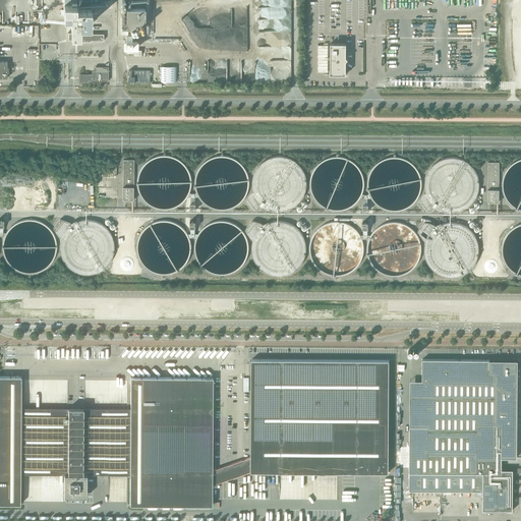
[(91,15),(91,0),(63,0),(63,14),(70,15),(70,19),(70,23),(91,23),(91,18),(91,15)]
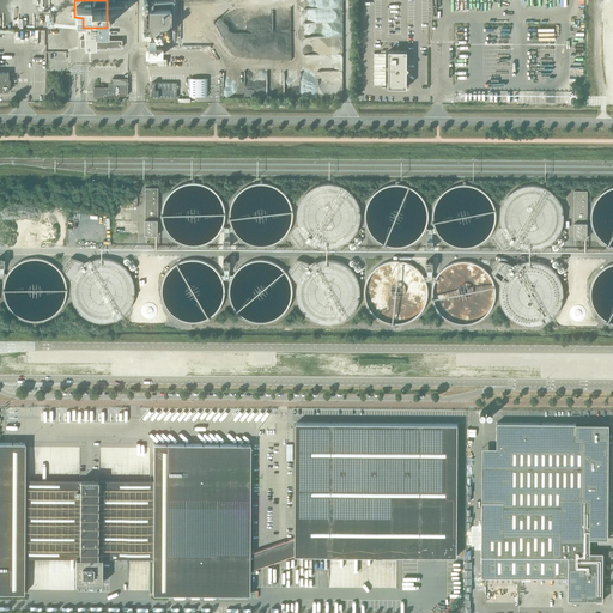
[(303,0),(299,20),(319,24),(321,35),(321,30),(323,30),(323,25),(323,24),(332,23),(325,20),(323,18),(322,22),(321,16),(322,8),(326,8),(325,2),(328,2),(328,0),(332,0),(333,2),(339,4),(332,5),(334,5),(334,8),(335,8),(337,13),(345,14),(341,0),(303,0)]
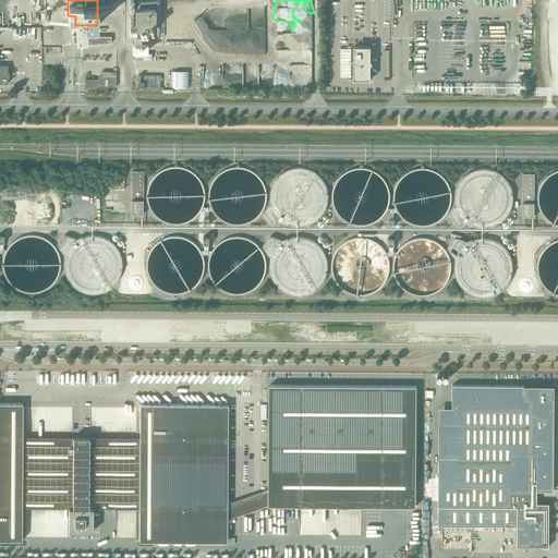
[(155,25),(155,9),(135,9),(135,29),(144,29),(144,25),(155,25)]
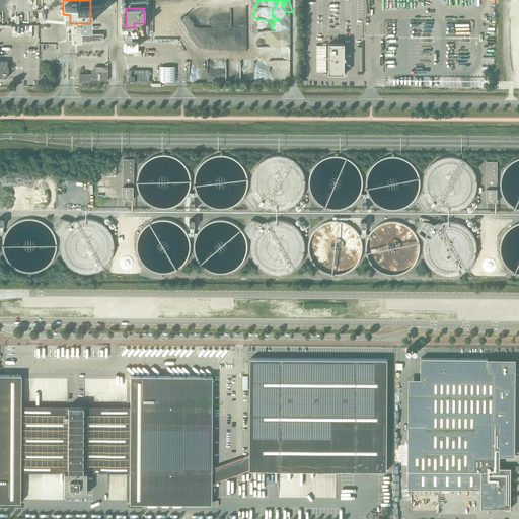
[(103,41),(103,33),(81,33),(81,28),(73,28),(73,31),(68,31),(68,40),(79,40),(103,41)]
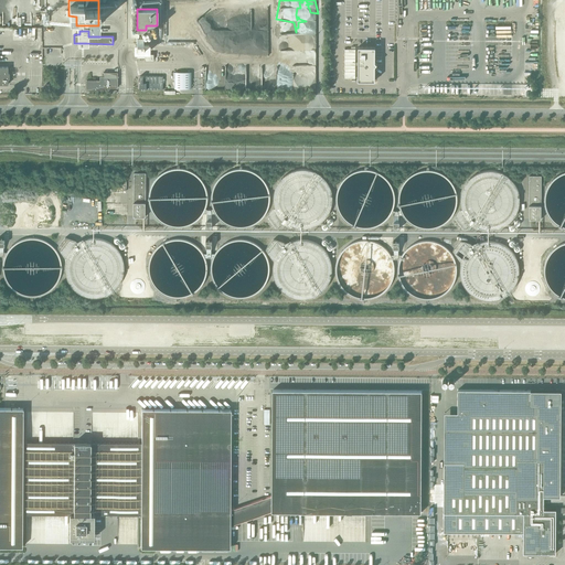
[(377,64),(375,62),(375,46),(359,46),(358,81),(375,81),(375,65),(377,64)]
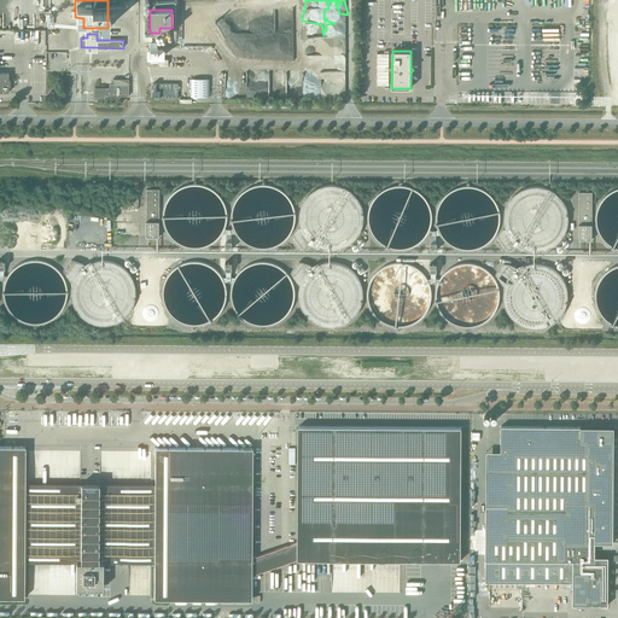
[(389,71),(389,68),(389,53),(377,53),(377,86),(389,86),(389,71)]
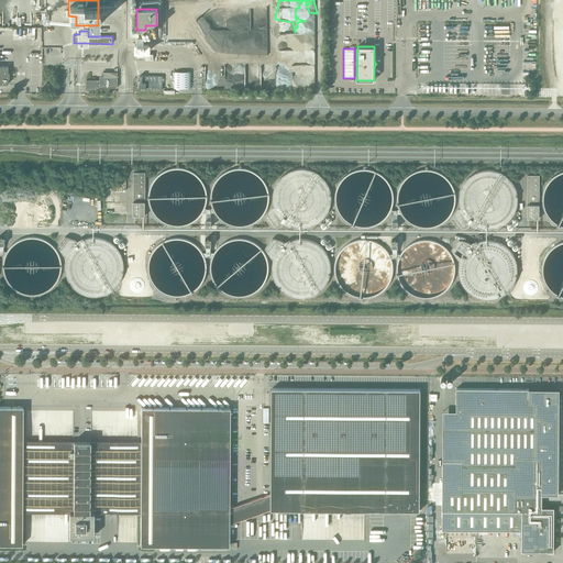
[(9,78),(9,73),(8,73),(8,66),(0,66),(0,84),(8,84),(8,78),(9,78)]
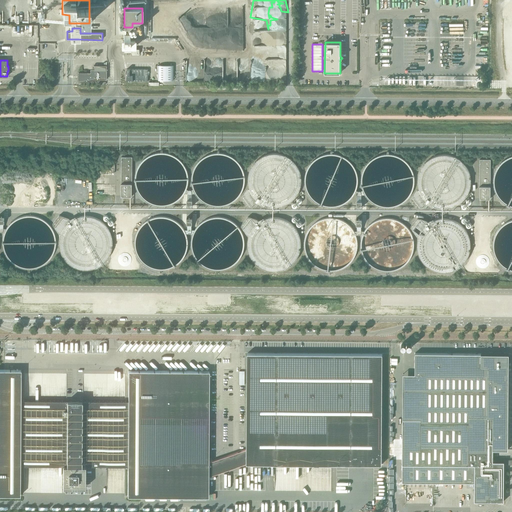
[(106,79),(106,73),(106,66),(93,66),(93,73),(78,73),(78,82),(95,82),(95,79),(106,79)]
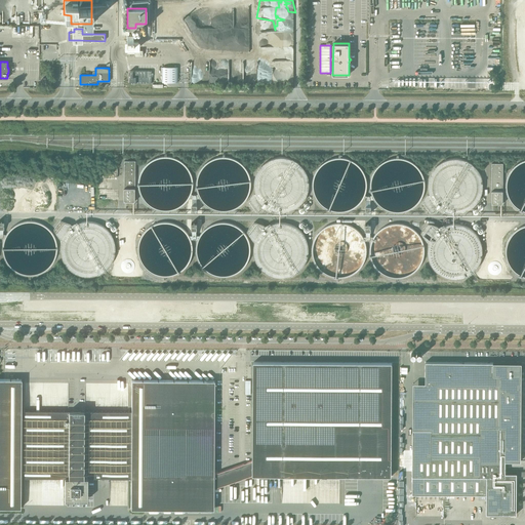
[(178,81),(178,69),(163,68),(163,81),(178,81)]
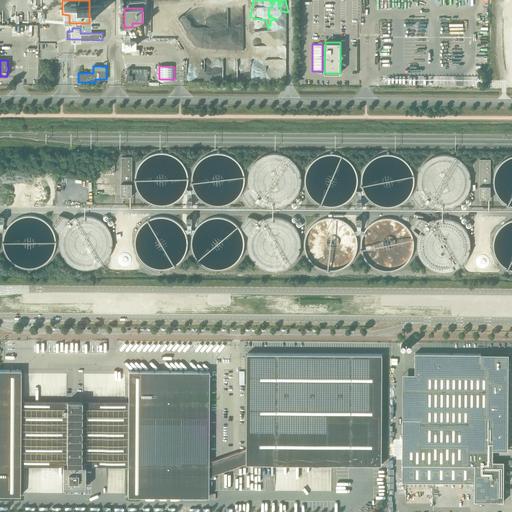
[(148,81),(148,69),(127,69),(127,81),(148,81)]
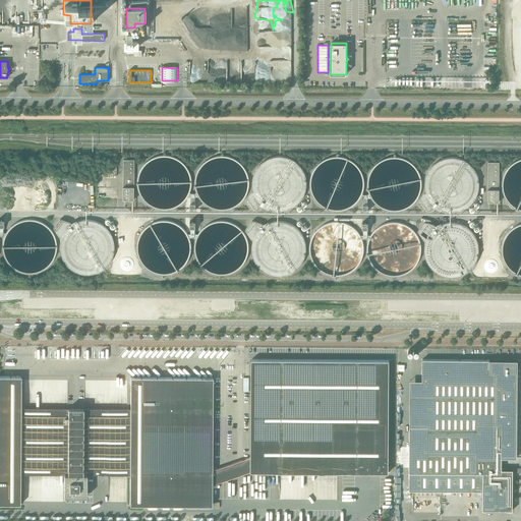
[(474,170),(473,168),(472,167),(470,165),(469,164),(467,163),(466,162),(465,161),(464,161),(462,160),(460,159),(459,159),(458,159),(457,158),(455,158),(453,158),(452,158),(450,158),(449,158),(448,159),(446,159),(445,159),(443,160),(442,160),(440,161),(439,162),(438,163),(437,163),(435,164),(433,165),(432,167),(430,168),(429,170),(429,171),(428,172),(427,173),(427,174),(426,175),(426,176),(426,177),(425,178),(425,180),(425,182),(425,183),(424,184),(424,185),(425,187),(425,188),(425,189),(425,191),(426,193),(426,194),(426,195),(427,196),(427,197),(428,197),(428,198),(428,199),(429,200),(430,201),(431,203),(431,204),(432,205),(435,206),(436,207),(437,208),(438,209),(439,209),(440,210),(442,211),(443,211),(444,212),(445,212),(446,212),(448,213),(450,213),(451,213),(453,213),(455,213),(456,213),(458,212),(459,212),(461,212),(462,211),(463,211),(464,210),(466,209),(467,208),(468,208),(469,207),(471,205),(472,205),(473,204),(473,203),(475,200),(475,199),(476,198),(477,197),(477,196),(477,195),(478,194),(478,193),(478,192),(479,190),(479,188),(479,187),(479,186),(479,184),(479,182),(479,180),(478,179),(478,177),(478,176),(477,175),(477,174),(476,173),(476,172),(475,171),(474,170)]
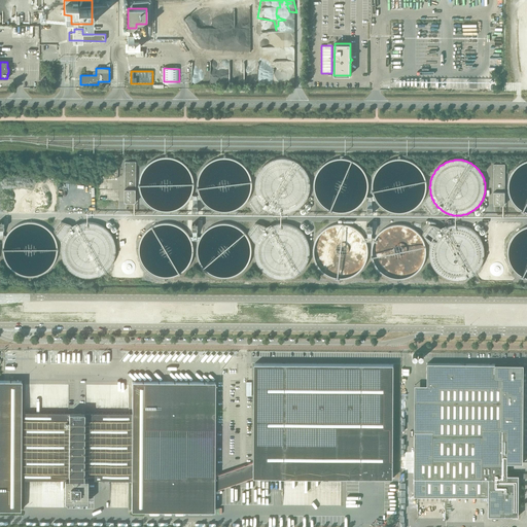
[(504,204),(504,164),(494,164),(493,204),(504,204)]
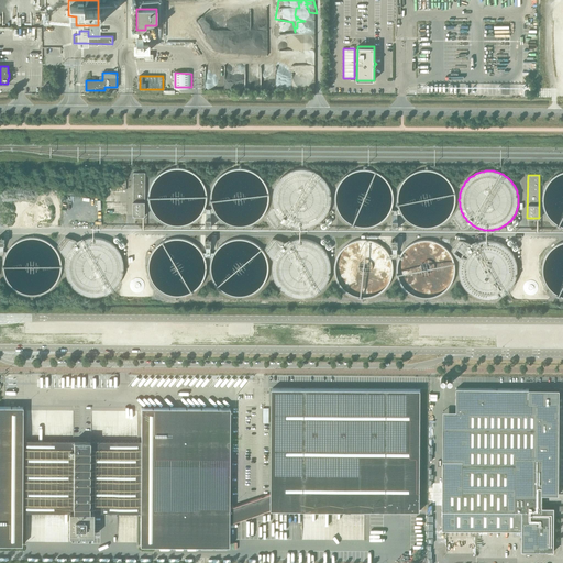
[(275,209),(275,208),(272,208),(265,218),(273,228),(284,223),(286,223),(284,222),(283,221),(283,220),(282,219),(280,218),(279,217),(278,216),(278,214),(277,212),(276,211),(275,210),(275,209)]
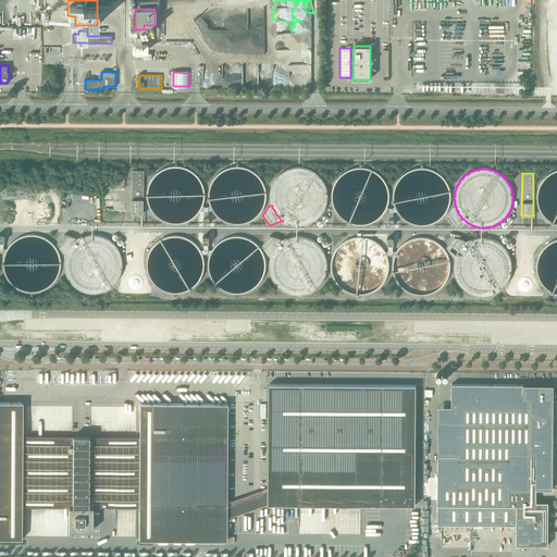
[(456,208),(456,207),(454,207),(447,217),(454,226),(466,223),(467,222),(466,221),(465,220),(462,219),(461,218),(461,217),(460,215),(459,214),(458,213),(458,212),(458,211),(457,211),(457,210),(456,209),(456,208)]
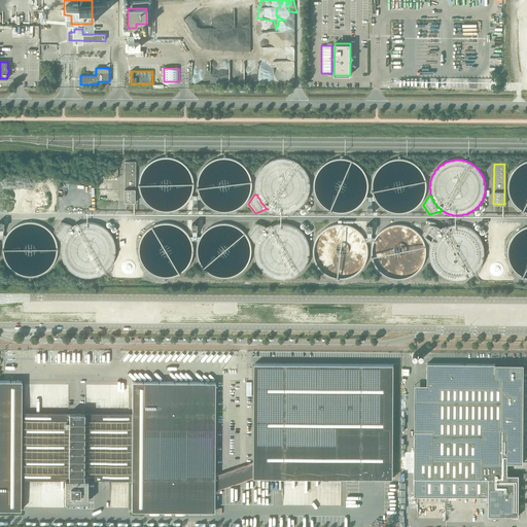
[(72,227),(71,225),(61,221),(54,231),(60,240),(62,241),(62,240),(63,239),(63,238),(64,237),(64,236),(65,235),(66,233),(67,233),(68,232),(68,231),(69,231),(69,230),(70,230),(70,229),(71,229),(72,227)]
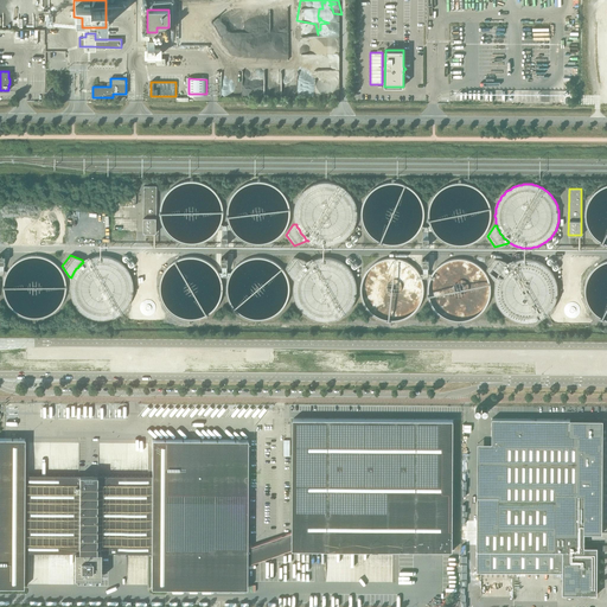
[(95,257),(93,257),(91,259),(89,259),(88,260),(85,261),(84,261),(83,262),(82,263),(81,263),(81,264),(80,264),(80,266),(78,266),(78,267),(77,268),(76,268),(75,270),(74,272),(74,273),(72,274),(72,275),(71,276),(71,278),(71,279),(71,280),(70,281),(70,282),(70,283),(70,285),(70,286),(69,288),(70,291),(70,292),(70,293),(70,295),(71,298),(71,299),(72,301),(72,302),(74,304),(75,306),(76,307),(77,308),(78,310),(80,312),(82,313),(83,314),(84,315),(85,317),(87,317),(89,318),(91,319),(94,319),(95,320),(97,320),(100,320),(102,320),(104,320),(106,320),(108,319),(110,319),(112,318),(114,318),(115,317),(117,317),(119,315),(120,314),(122,313),(123,311),(125,310),(126,308),(127,307),(128,305),(129,304),(131,301),(131,300),(132,299),(132,298),(132,296),(133,295),(133,293),(133,292),(133,291),(133,289),(133,288),(133,287),(133,286),(133,285),(133,283),(133,281),(132,280),(132,279),(131,278),(131,276),(131,275),(129,273),(128,272),(127,269),(126,268),(125,267),(125,266),(122,264),(121,263),(120,262),(117,261),(115,260),(113,259),(112,259),(109,257),(107,257),(104,256),(102,256),(100,256),(97,256),(95,257)]
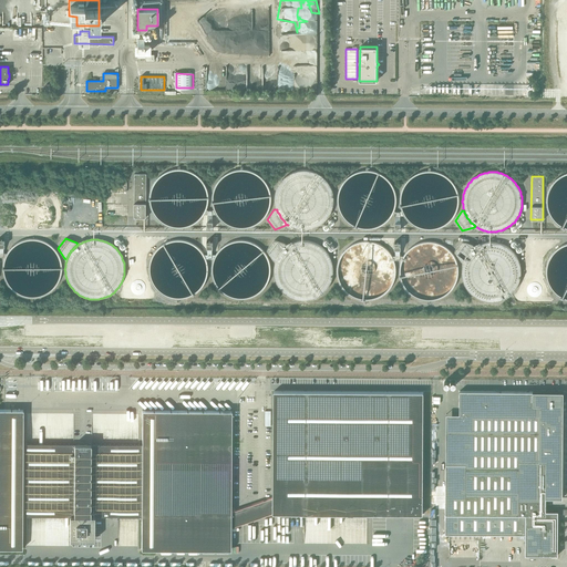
[(286,247),(287,246),(286,244),(275,240),(267,250),(274,260),(276,261),(276,260),(277,259),(277,258),(278,257),(278,256),(279,255),(279,254),(280,253),(281,251),(282,250),(282,249),(284,249),(284,248),(285,248),(286,247)]
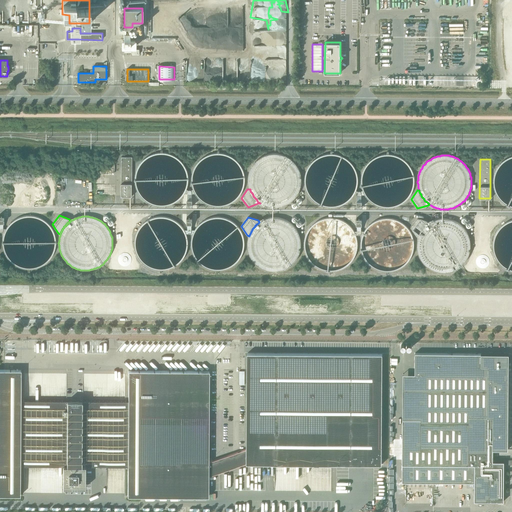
[(427,224),(428,223),(428,222),(417,218),(410,227),(417,236),(418,236),(419,235),(419,233),(420,232),(421,231),(421,230),(422,230),(422,229),(423,228),(424,227),(425,226),(425,225),(426,225),(426,224),(427,224)]
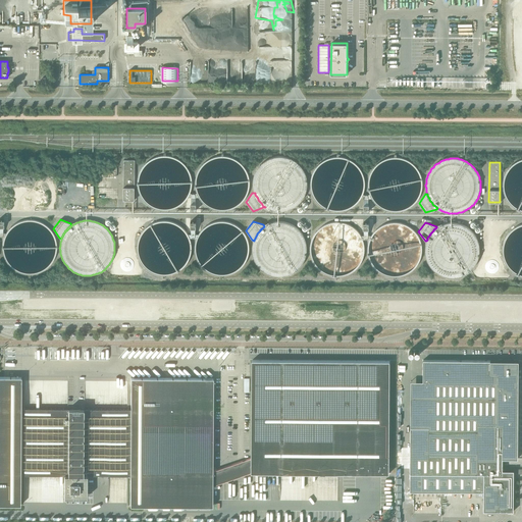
[(479,248),(479,247),(479,246),(479,245),(479,243),(478,242),(478,241),(477,240),(477,238),(476,237),(475,236),(474,233),(474,232),(473,231),(472,230),(471,230),(470,229),(469,228),(468,227),(467,226),(466,226),(465,225),(464,225),(462,224),(461,224),(460,223),(459,223),(457,223),(456,222),(455,222),(453,222),(452,222),(451,222),(450,222),(448,223),(447,223),(446,223),(444,223),(442,224),(441,224),(440,225),(439,226),(438,226),(436,227),(435,228),(434,228),(434,229),(433,229),(433,230),(432,231),(431,232),(430,233),(430,235),(429,235),(429,236),(428,237),(427,238),(427,240),(426,241),(426,242),(426,243),(425,244),(425,246),(425,247),(425,248),(425,250),(425,251),(425,252),(425,254),(425,255),(425,256),(426,257),(426,259),(427,260),(427,261),(428,262),(428,263),(429,264),(430,266),(430,267),(432,268),(433,269),(433,270),(434,271),(436,272),(437,273),(438,273),(440,274),(440,275),(442,275),(444,276),(445,276),(446,276),(448,277),(450,277),(451,277),(452,277),(453,277),(455,277),(457,277),(458,276),(459,276),(460,276),(462,275),(463,275),(465,274),(466,274),(467,273),(468,272),(469,271),(470,270),(471,269),(472,268),(473,267),(474,266),(475,265),(475,264),(476,263),(477,262),(477,260),(478,259),(478,258),(479,257),(479,255),(479,254),(479,252),(479,251),(479,250),(479,248)]
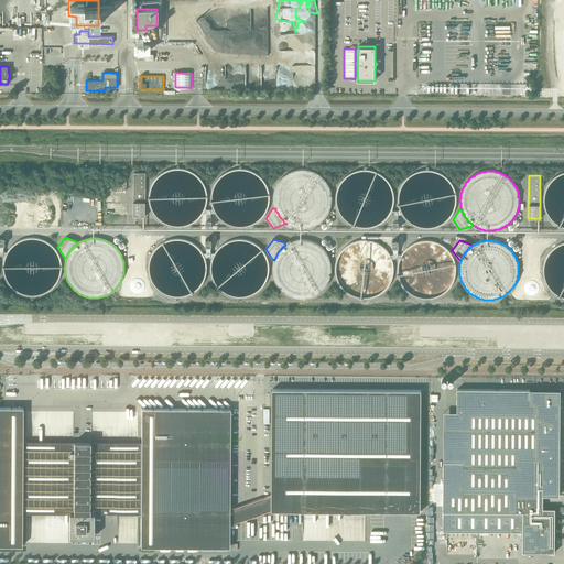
[(421,511),(421,390),(272,389),(271,495),(229,509),(229,524),(271,510),(271,511),(421,511)]
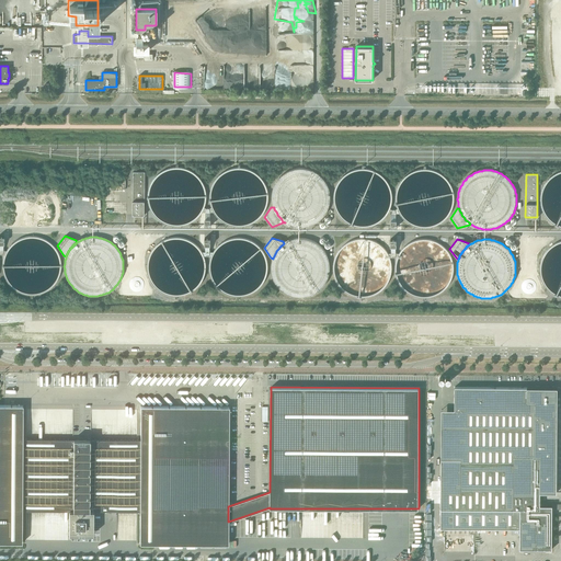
[(557,492),(557,468),(557,388),(455,387),(455,410),(461,410),(461,459),(442,459),(441,528),(519,529),(519,549),(524,549),(524,551),(546,551),(546,549),(551,549),(552,505),(540,505),(540,492),(557,492)]
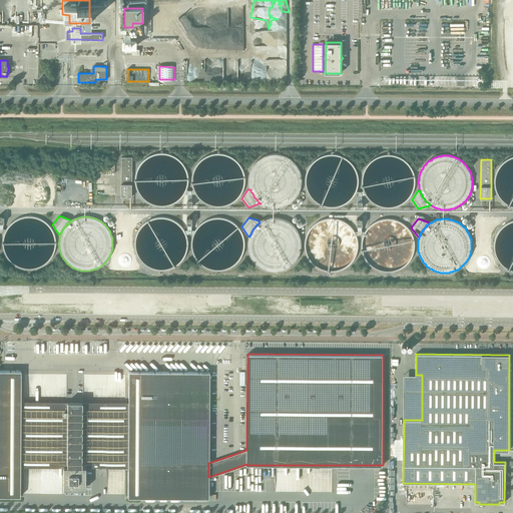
[(208,463),(209,372),(128,371),(128,402),(82,402),(67,402),(21,401),(21,371),(0,370),(0,496),(20,496),(20,467),(63,467),(63,489),(85,489),(85,467),(128,467),(128,497),(208,497),(208,477),(208,463)]
